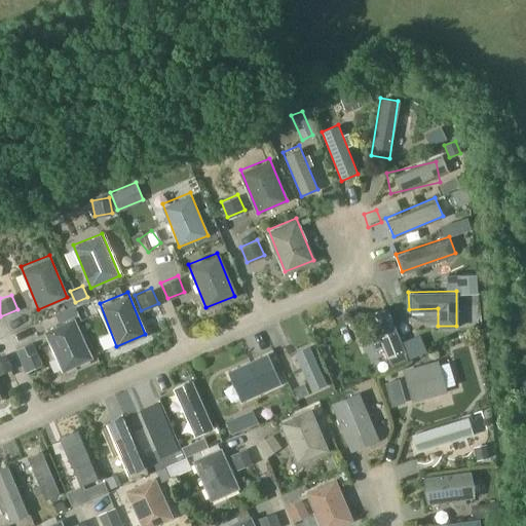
[(386,306),(370,313),(389,361),(406,354),(386,306)]
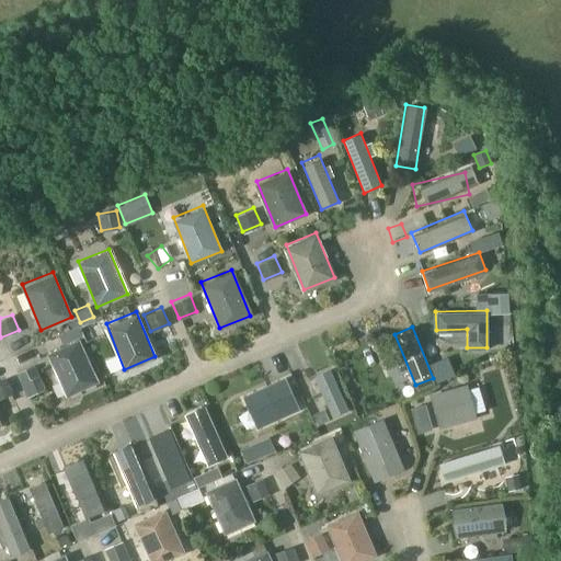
[(47,351),(66,396),(96,384),(78,338),(47,351)]
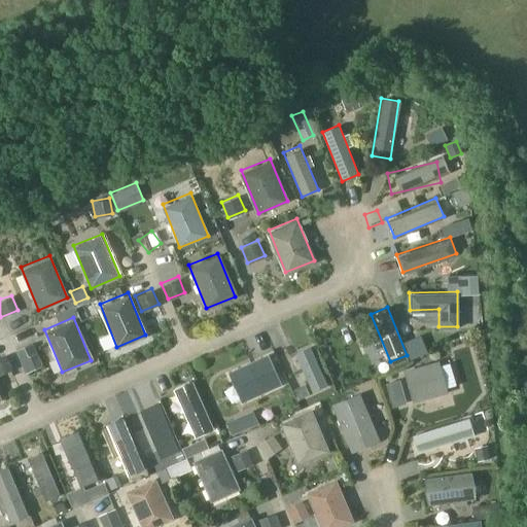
[(26,325),(8,330),(12,345),(30,339),(26,325)]
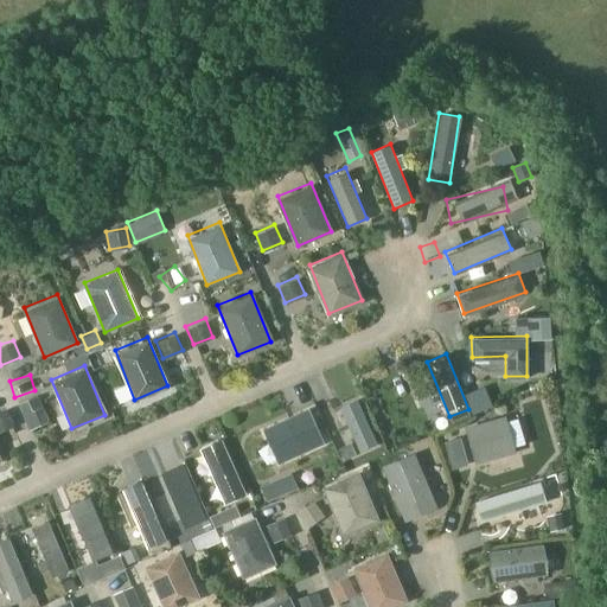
[(48,419),(37,395),(17,402),(27,427),(48,419)]
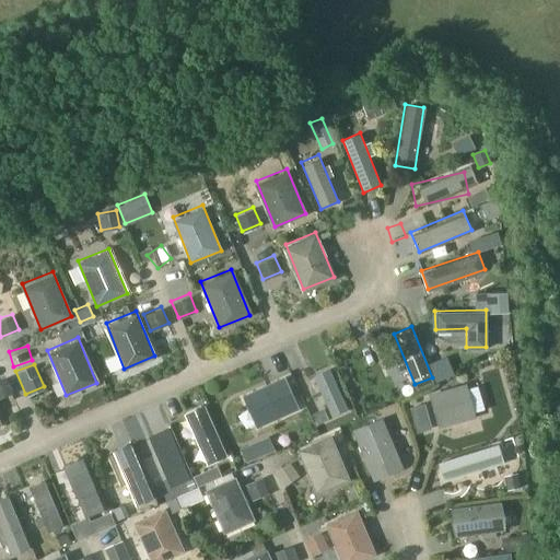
[(329,366),(312,373),(330,418),(348,410),(329,366)]
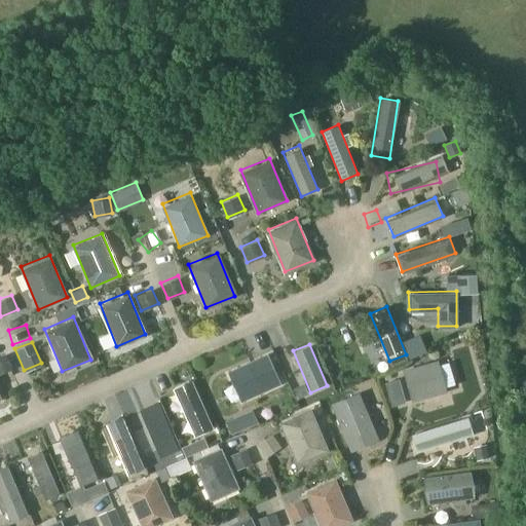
[(0,372),(11,368),(4,352),(0,353),(0,372)]
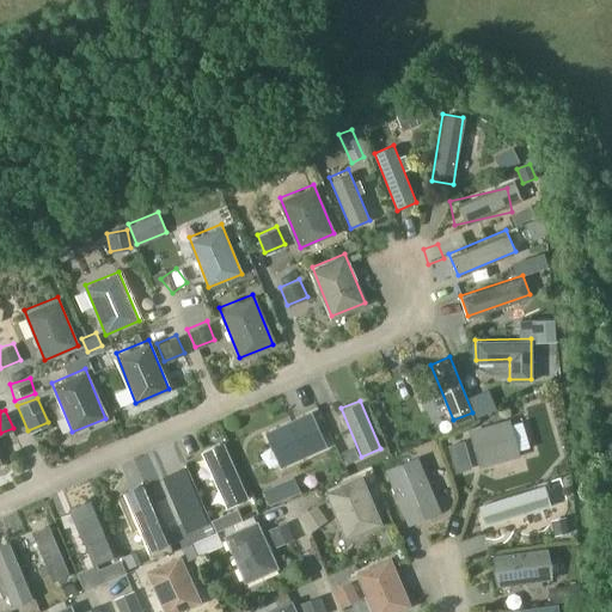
[(310,410),(264,430),(280,466),(325,445),(310,410)]
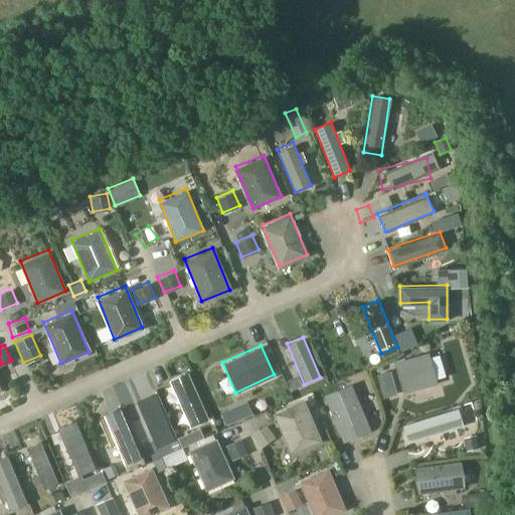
[(427,351),(394,360),(403,393),(437,384),(427,351)]
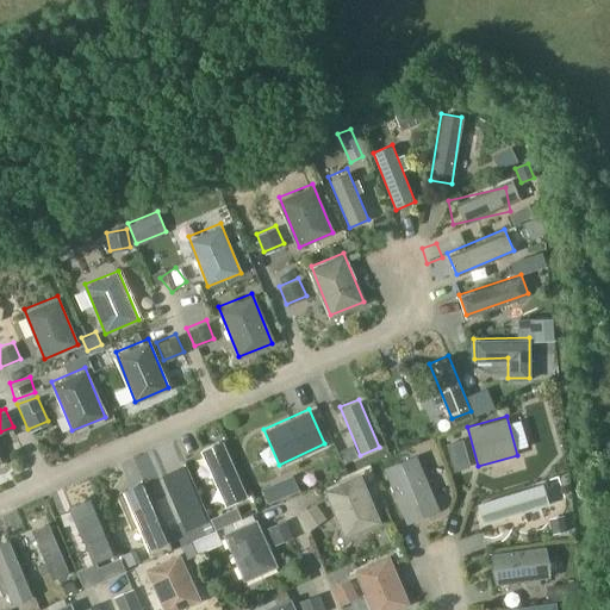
[(266,440),(251,444),(268,487),(282,483),(266,440)]
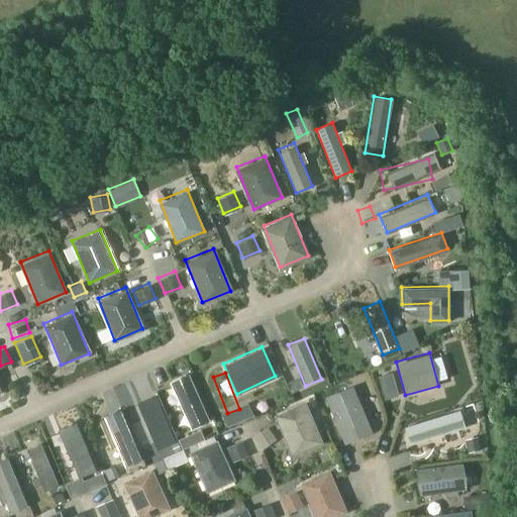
[(188,374),(172,381),(192,427),(208,420),(188,374)]
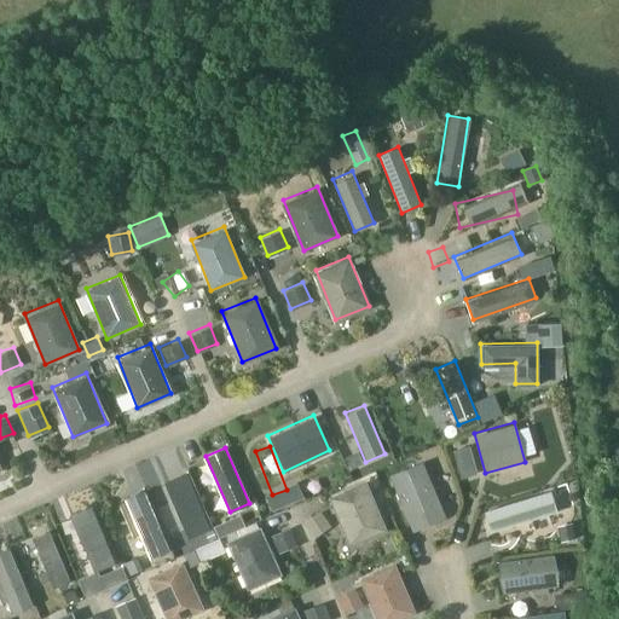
[(422,460),(391,473),(414,532),(445,519),(422,460)]
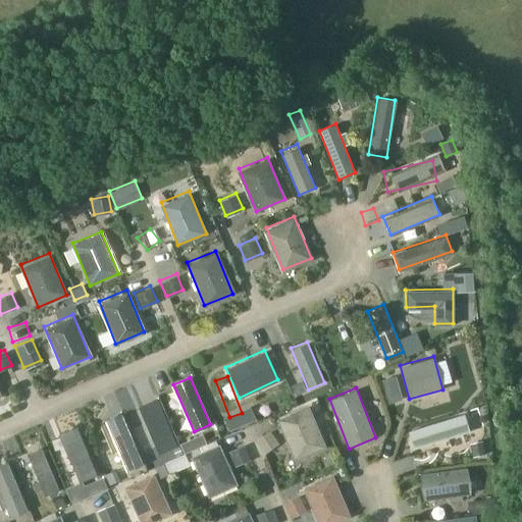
[(156,398),(140,405),(159,452),(175,446),(156,398)]
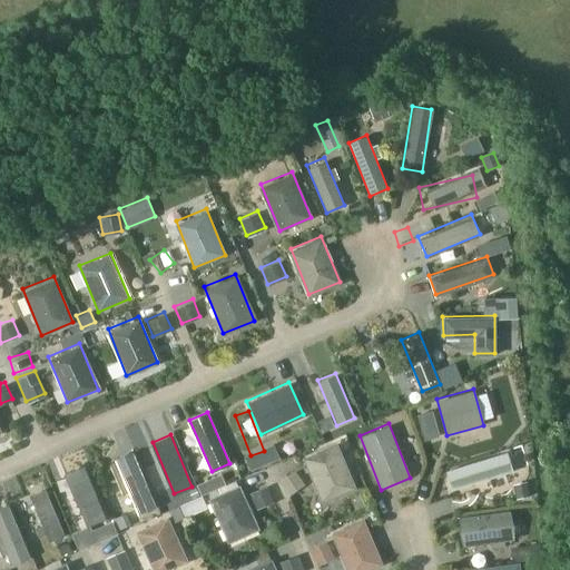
[(336,443),(303,457),(323,502),(355,489),(336,443)]
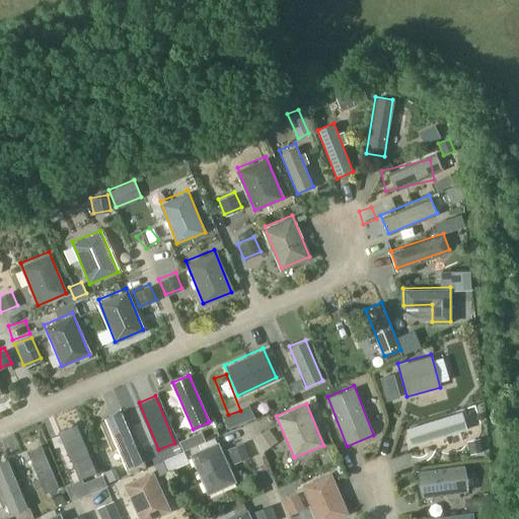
[(461,411),(405,428),(411,445),(466,428),(461,411)]
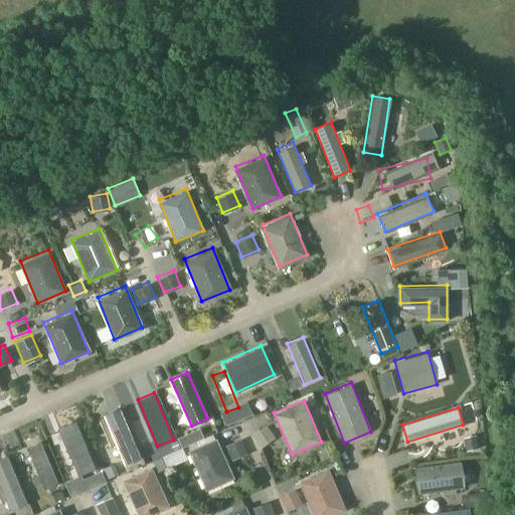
[(121,408),(105,414),(123,462),(139,455),(121,408)]
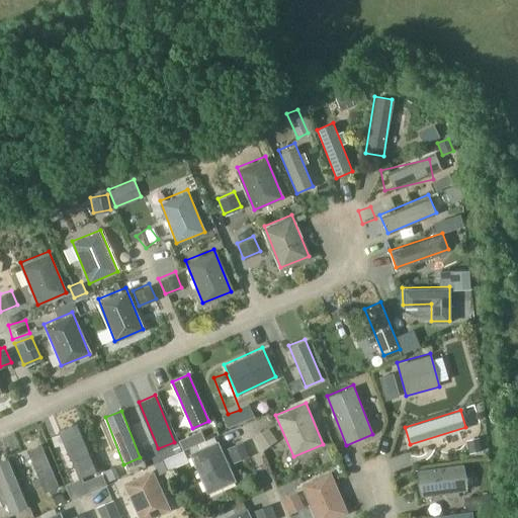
[(244,421),(233,425),(239,440),(250,436),(244,421)]
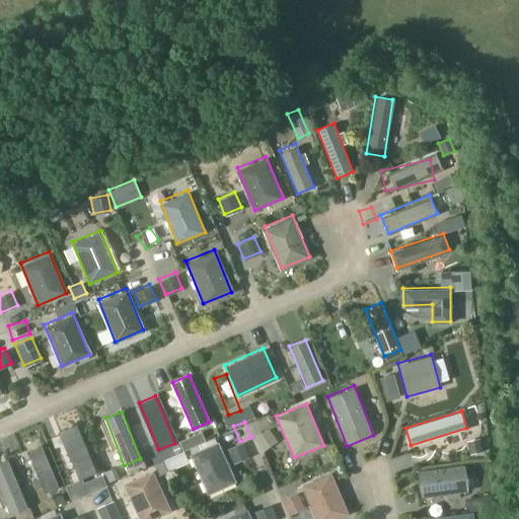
[(74,424),(58,430),(76,477),(92,470),(74,424)]
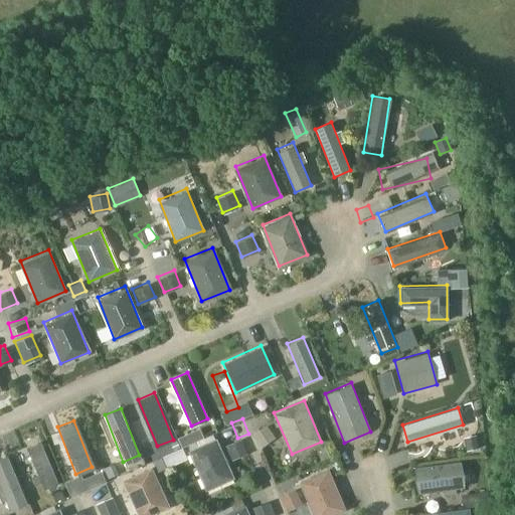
[(216,437),(187,449),(204,491),(233,479),(216,437)]
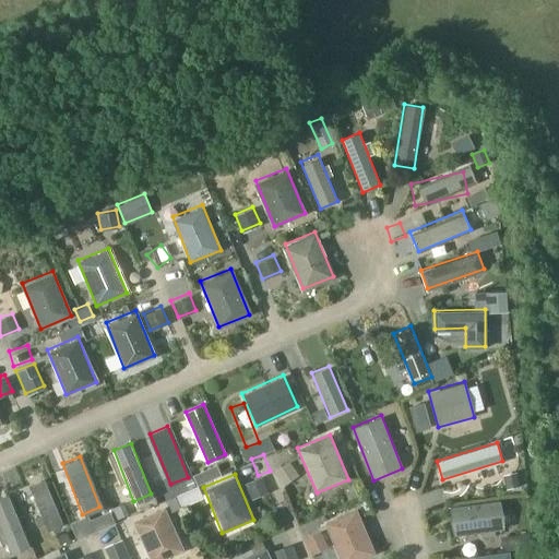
[(44,477),(26,484),(46,532),(63,525),(44,477)]
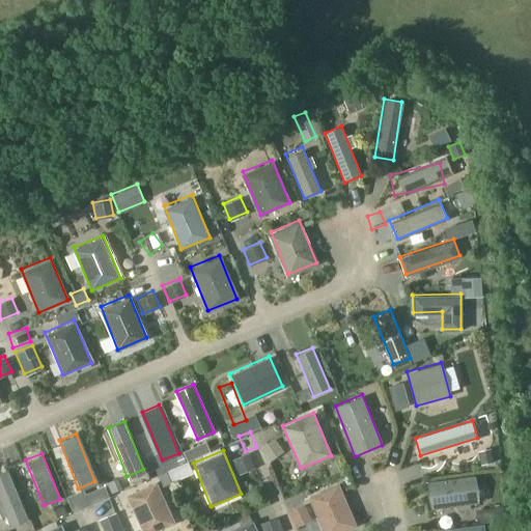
[(6,470),(0,472),(0,500),(9,524),(26,518),(6,470)]
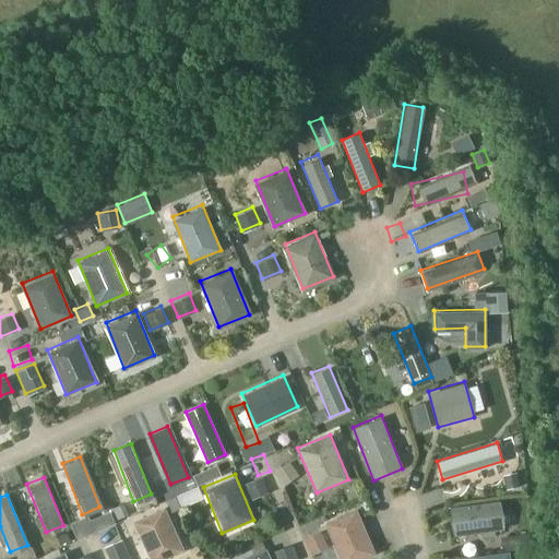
[(500,499),(450,506),(454,534),(503,527),(500,499)]
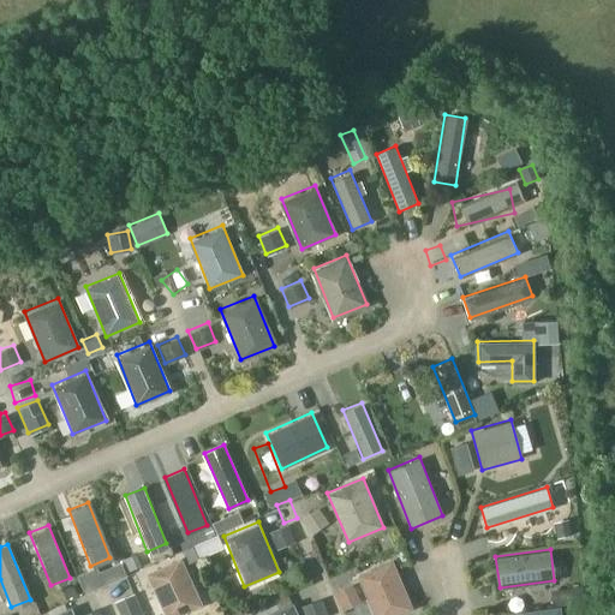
[(181,555),(147,569),(165,614),(177,614),(202,605),(181,555)]
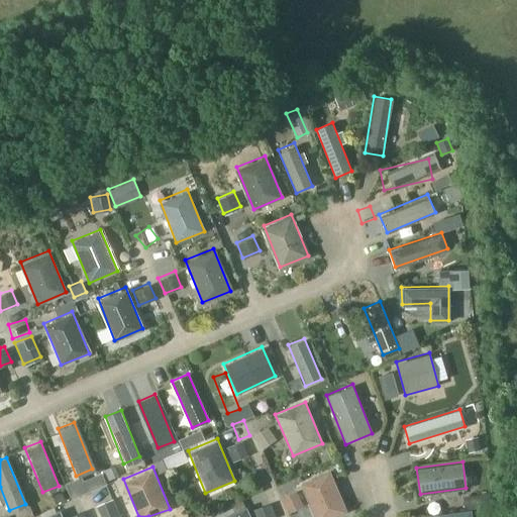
[(328,470),(299,483),(314,516),(332,516),(346,511),(328,470)]
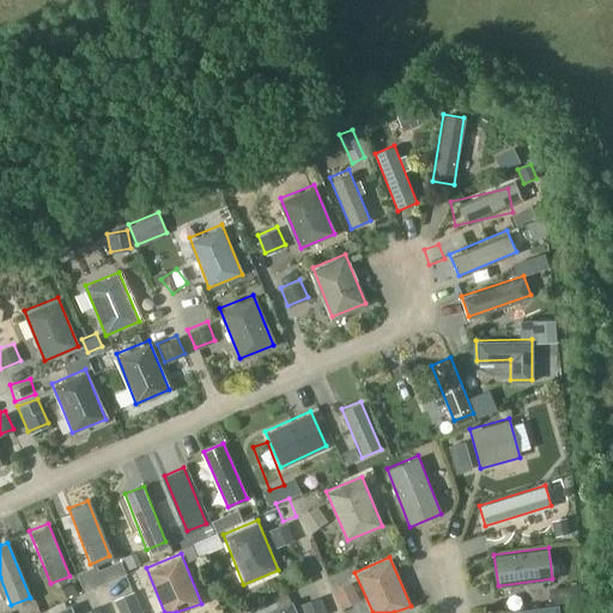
[(120,612),(137,612),(128,590),(114,596),(120,612)]
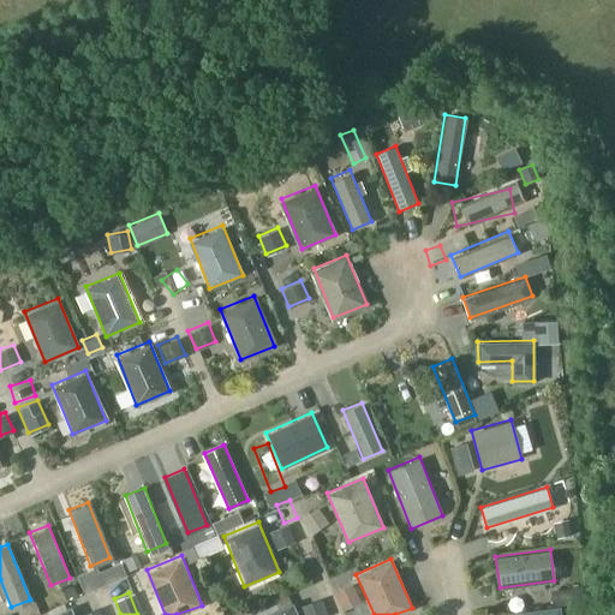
[(297,614),(291,602),(260,614),(297,614)]
